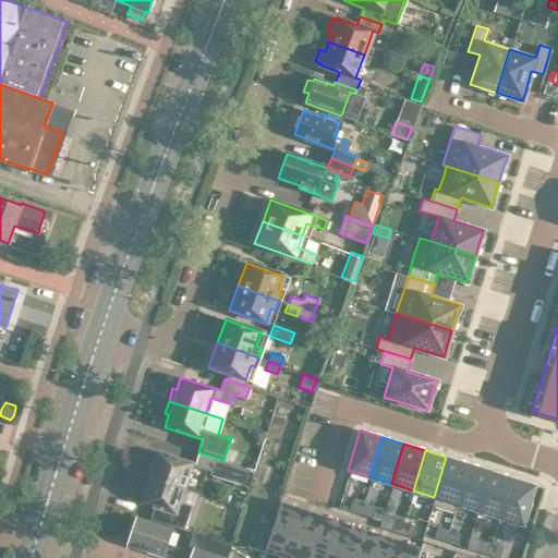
[(149,460),(145,475),(181,488),(190,463),(157,452),(154,461),(149,460)]
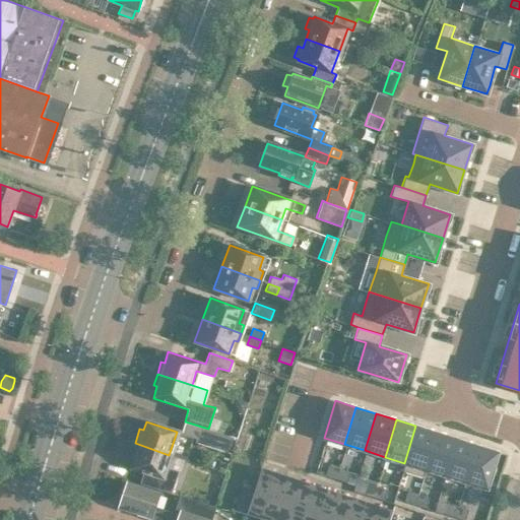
[(185,421),(181,433),(190,436),(195,438),(193,443),(225,453),(232,436),(208,429),(185,421)]
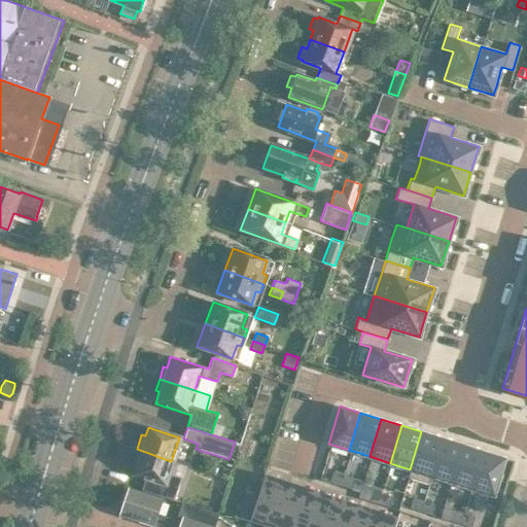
[(444,438),(421,431),(410,469),(408,477),(429,484),(431,476),(444,438)]
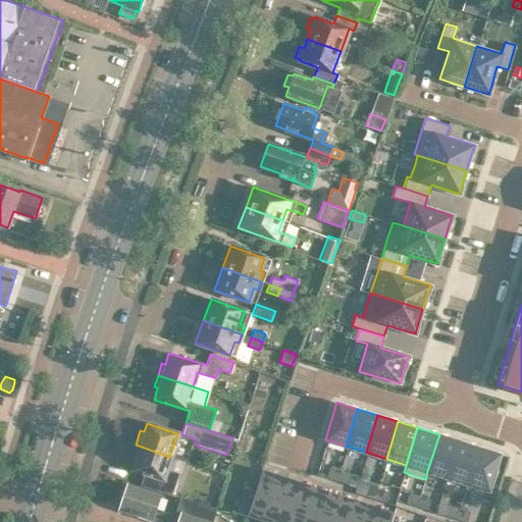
[(427,471),(446,477),(458,440),(439,434),(427,471)]
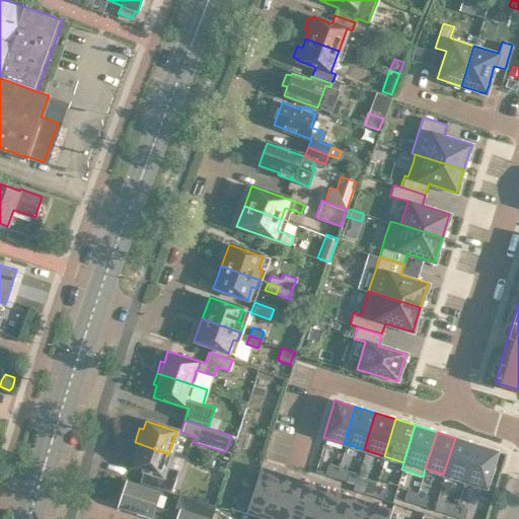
[(474,444),(455,438),(443,474),(463,480),(474,444)]
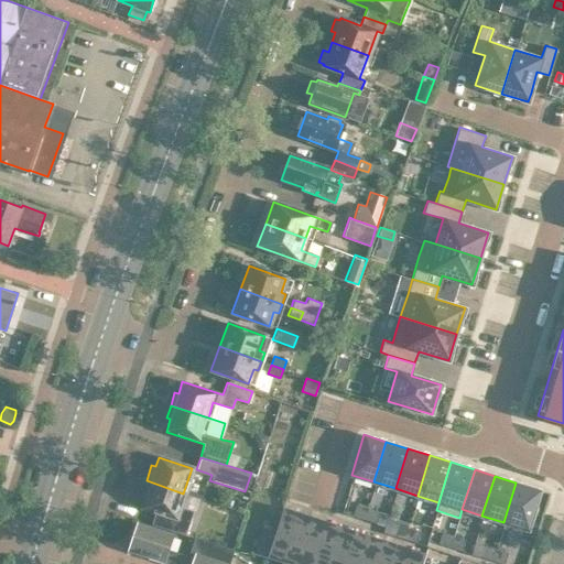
[(147,480),(141,496),(145,497),(142,507),(155,511),(151,523),(185,534),(192,511),(179,507),(183,494),(147,480)]
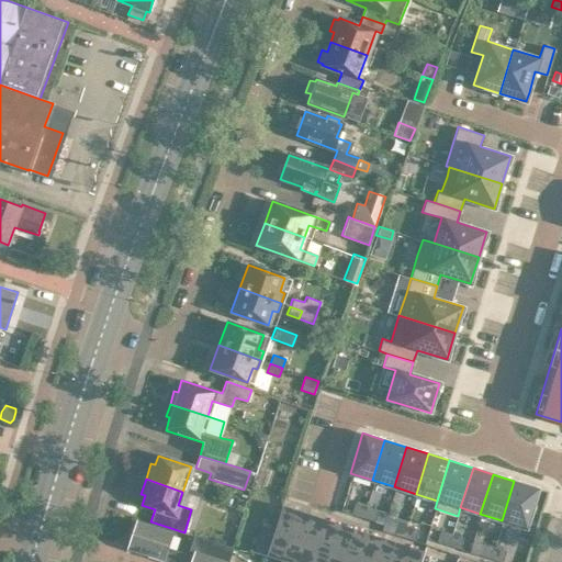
[(526,528),(538,487),(514,481),(502,520),(526,528)]
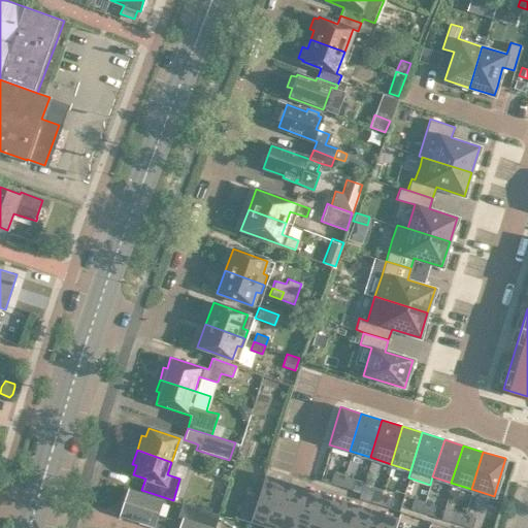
[(343,475),(333,471),(330,482),(340,486),(343,475)]
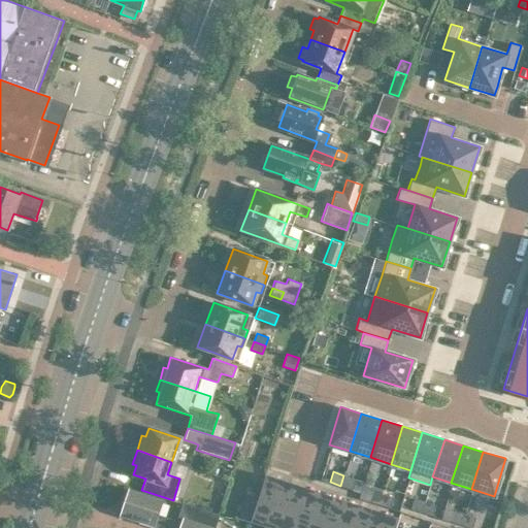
[(258,496),(250,522),(262,526),(262,527),(261,527),(393,527),(397,518),(396,518),(265,475),(258,496)]
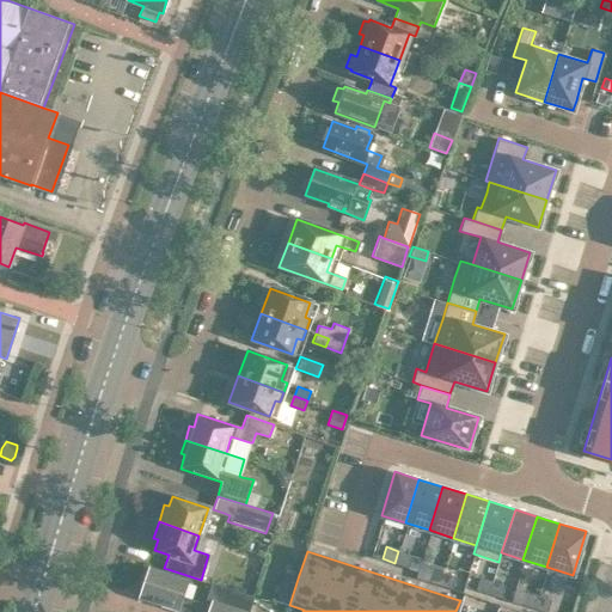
[(398,551),(395,563),(407,567),(411,555),(398,551)]
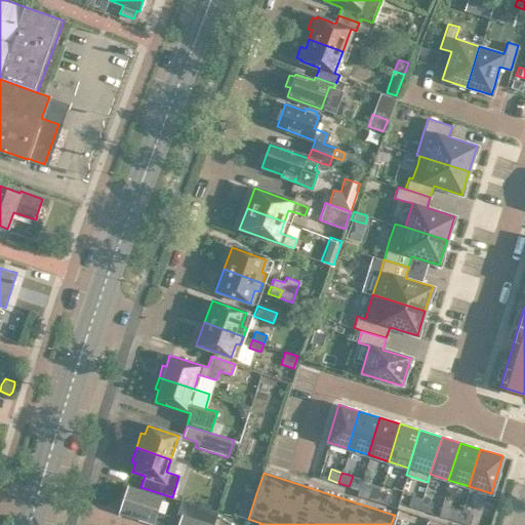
[(138,519),(157,524),(164,524),(167,516),(156,512),(160,497),(128,487),(120,512),(138,517),(138,519)]
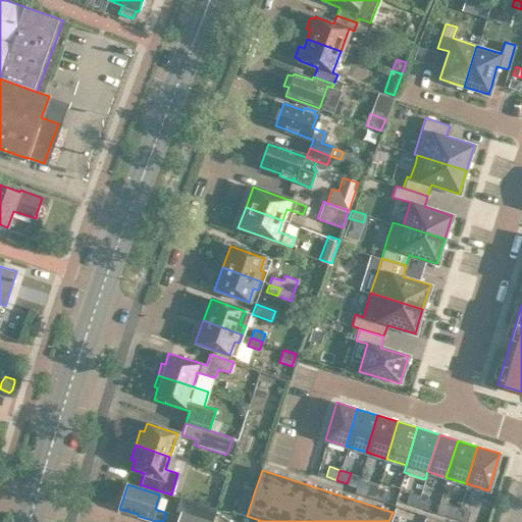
[(367,484),(364,494),(374,499),(378,487),(367,484)]
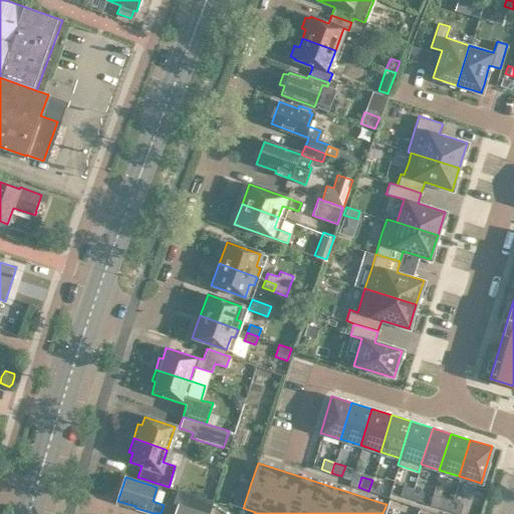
[(240,480),(232,504),(243,508),(251,483),(240,480)]
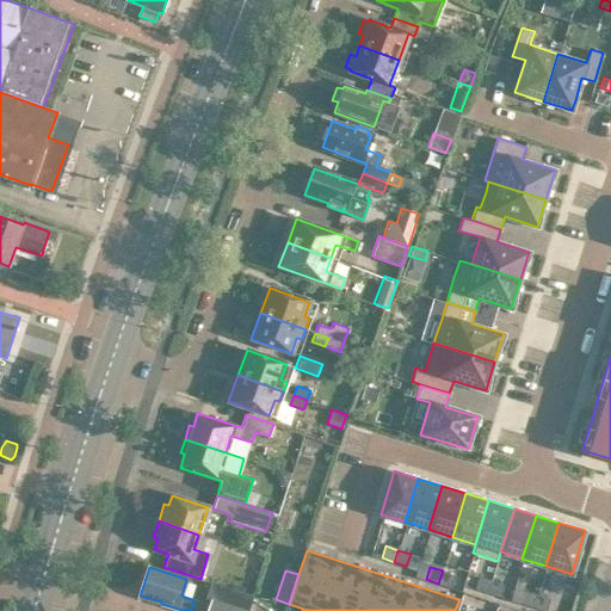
[(438,584),(451,587),(455,574),(443,571),(438,584)]
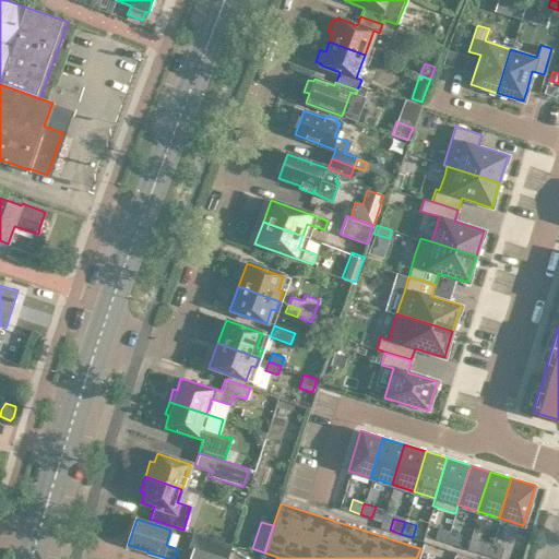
[(449,530),(437,526),(433,537),(445,542),(449,530)]
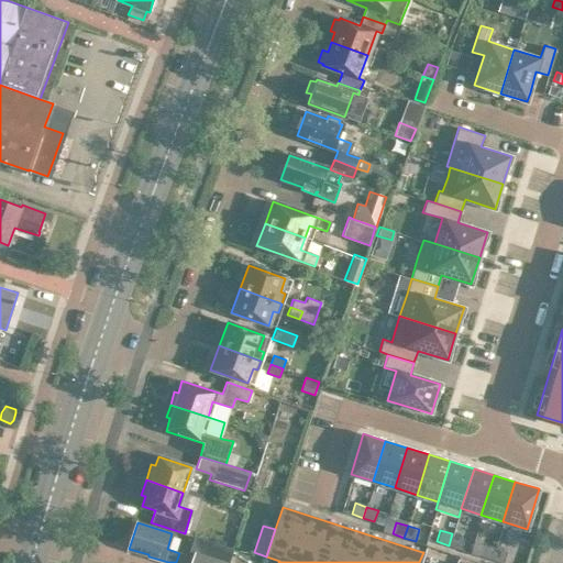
[(452,533),(449,545),(460,549),(464,538),(452,533)]
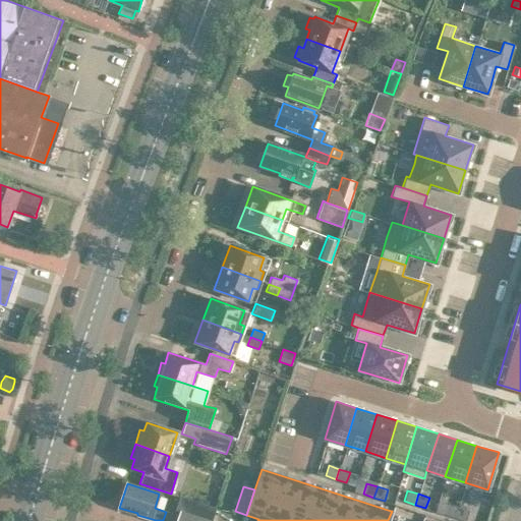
[(180,511),(176,520),(211,520),(212,520),(216,508),(180,497),(176,510),(180,511)]
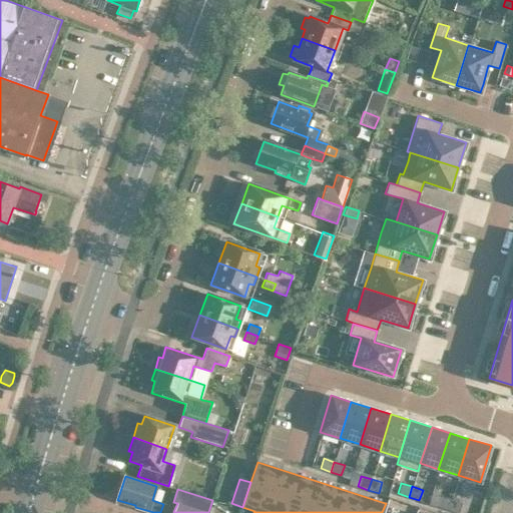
[(448,509),(451,499),(440,495),(437,506),(448,509)]
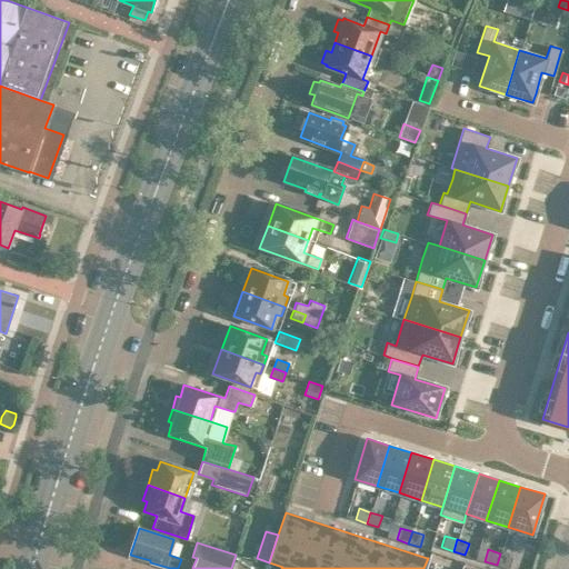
[(500,553),(497,565),(508,568),(511,557),(500,553)]
